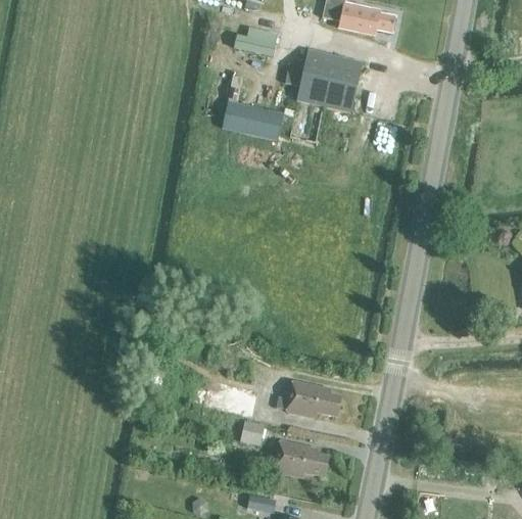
[(344,2),(344,0),(326,0),(324,16),(341,20),(340,27),(375,34),(376,29),(392,32),(395,15),(379,12),(380,9),(344,2)]
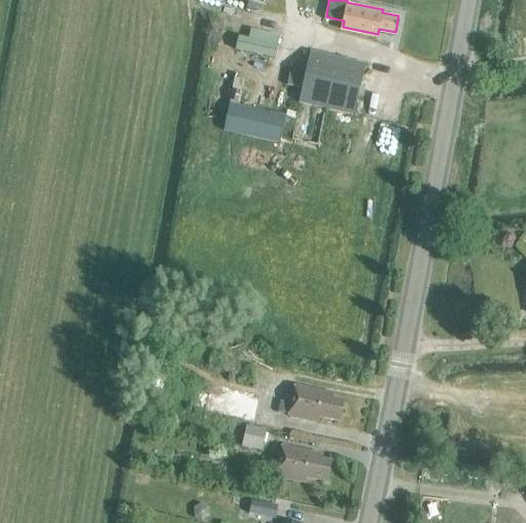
[(250,27),(248,37),(276,43),(279,34),(250,27)]
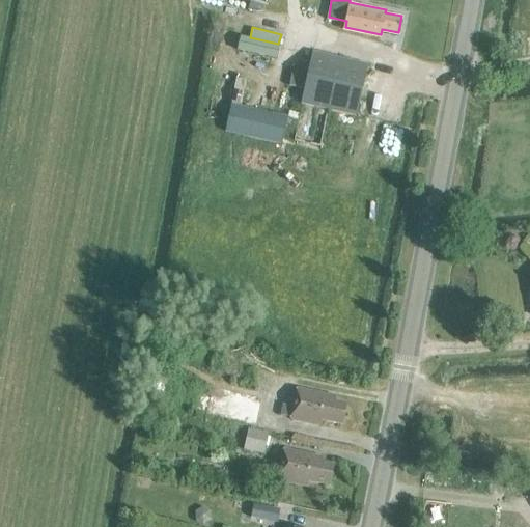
[(256,38),(250,37),(241,35),(238,48),(253,52),(270,56),(277,57),(280,45),(278,44),(273,43),(256,38)]
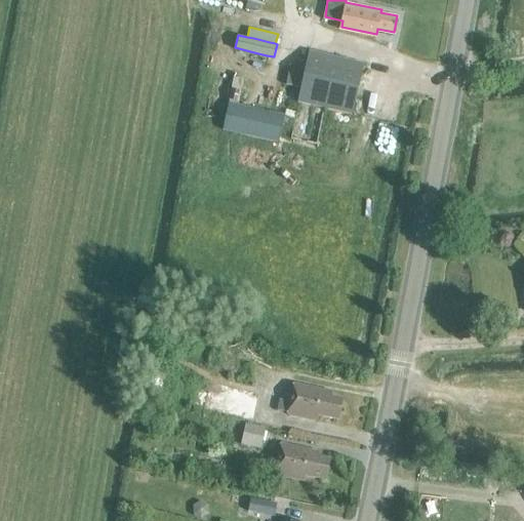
[(317,143),(324,107),(352,112),(362,62),(309,49),(306,66),(301,85),(290,137),(317,143)]
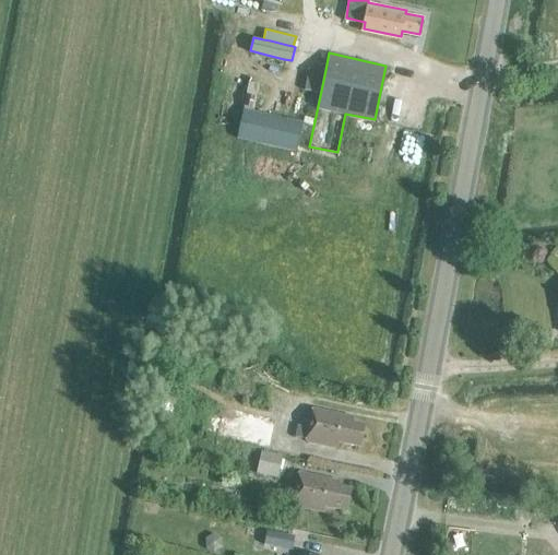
[(321,91),(325,70),(308,67),(304,87),(321,91)]
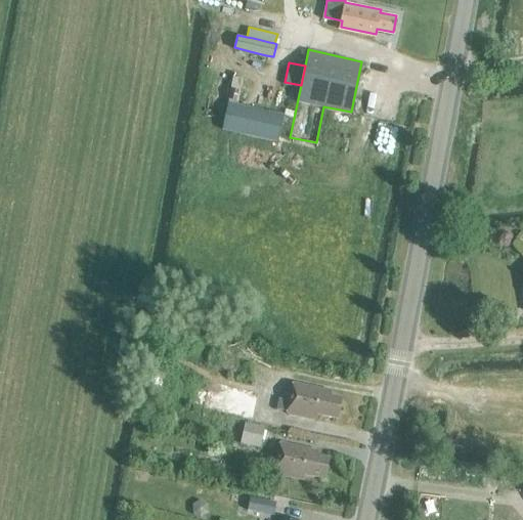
[(227,101),(221,129),(277,141),(284,115),(227,101)]
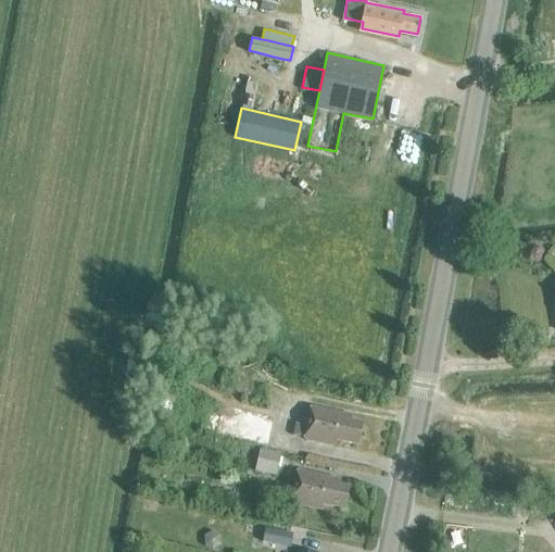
[(216,433),(267,444),(274,414),(224,402),(216,433)]
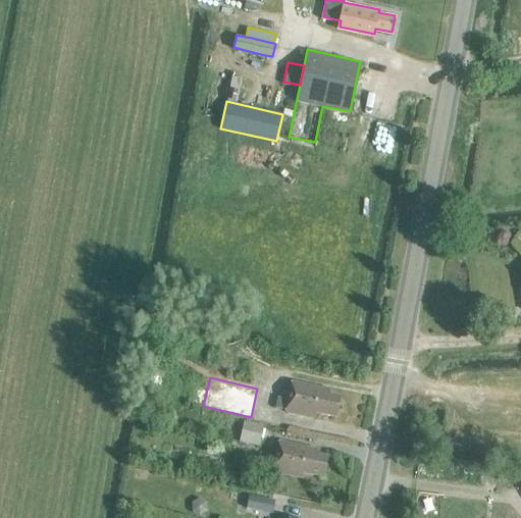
[(335,415),(341,395),(329,393),(330,387),(292,379),(288,397),(277,395),(275,406),(285,408),(285,410),(315,416),(316,411),(335,415)]
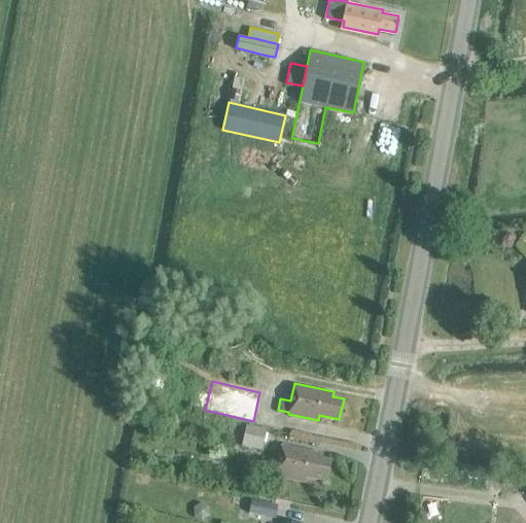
[(267,427),(230,418),(228,430),(243,434),(241,444),(261,448),(267,427)]
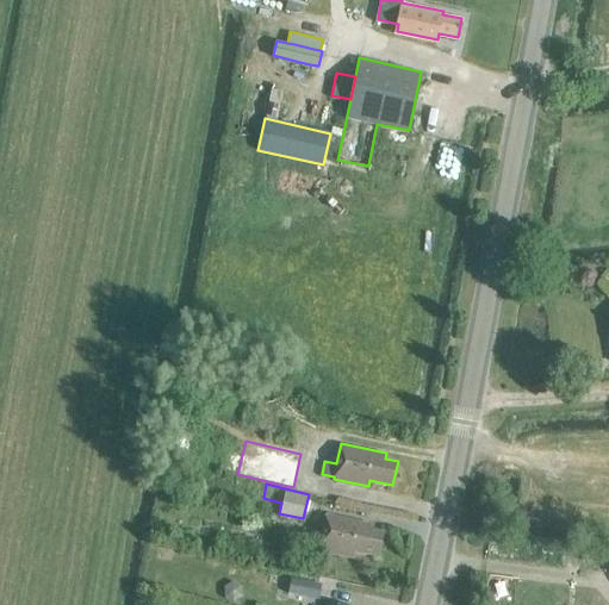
[(378,555),(383,531),(371,529),(372,523),(327,513),(318,549),(353,556),(354,550),(378,555)]
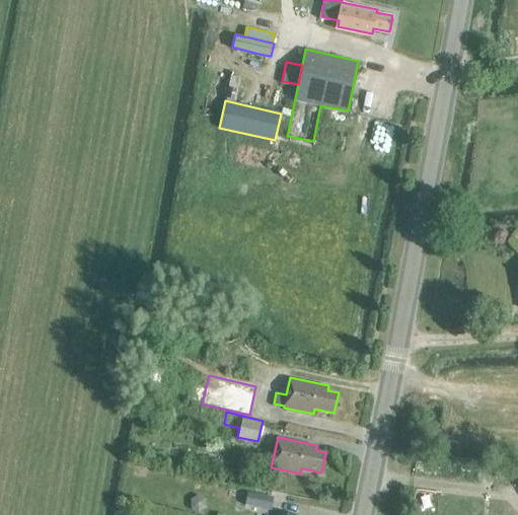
[(246,487),(232,484),(230,495),(244,498),(246,487)]
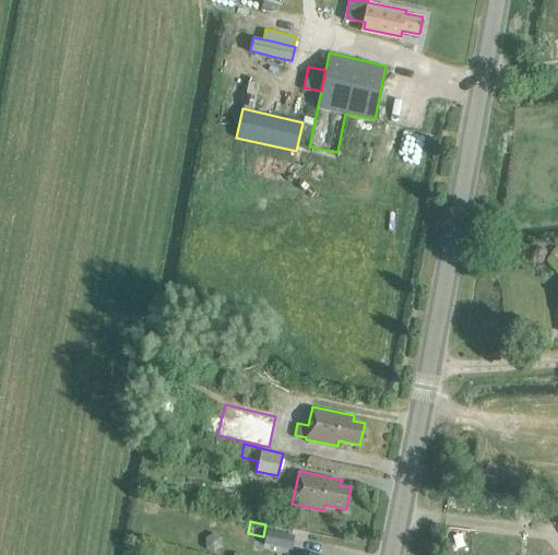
[(293,547),(296,533),(268,528),(265,542),(293,547)]
